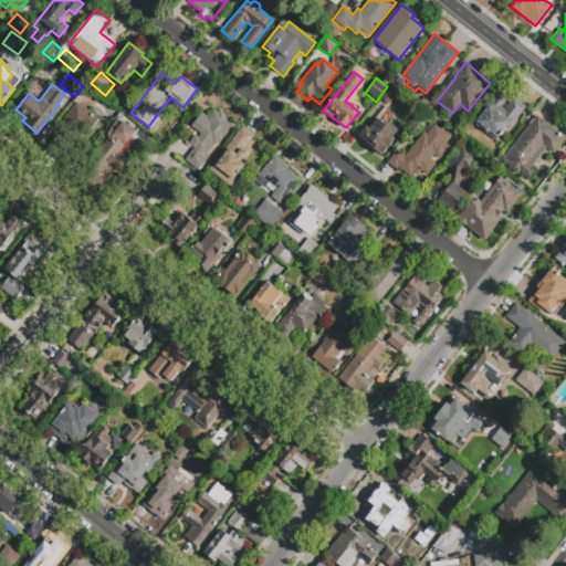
[(98,119),(90,130),(87,128),(76,140),(81,144),(66,163),(49,148),(55,140),(51,137),(58,128),(56,127),(74,104),(72,103),(86,85),(97,94),(93,100),(86,94),(79,103),(98,119)]
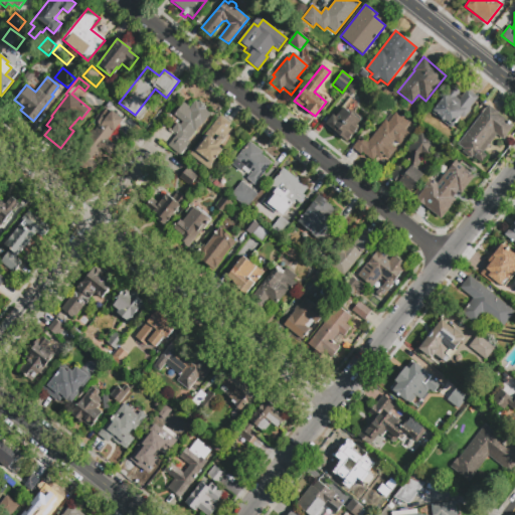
[(347,90),(354,79),(360,83),(352,94),(347,90)]
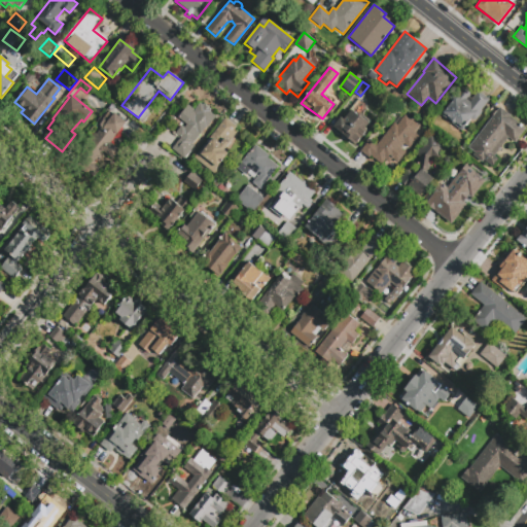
[(478,92),(489,100),(481,111),(481,113),(476,120),(472,120),(462,133),(442,115),(461,90),(465,90),(469,92),(469,96),(468,98),(471,100),(478,92)]
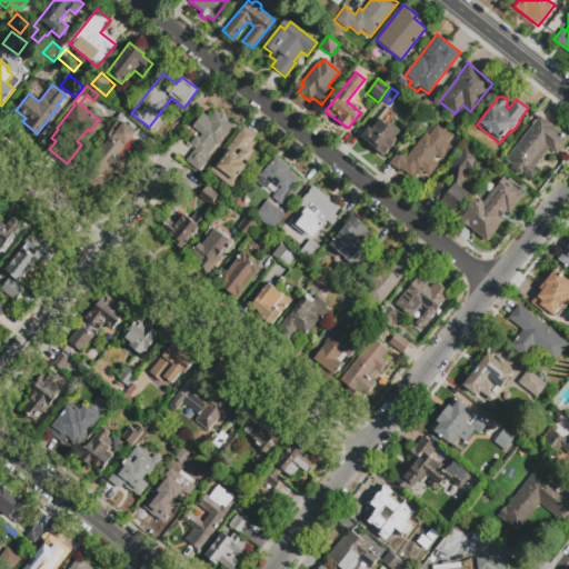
[(220,112),(228,119),(227,120),(233,127),(223,139),(222,138),(208,156),(210,158),(199,171),(187,161),(196,149),(190,145),(197,137),(199,138),(202,135),(192,127),(202,113),(209,119),(216,111),(219,115),(220,112)]
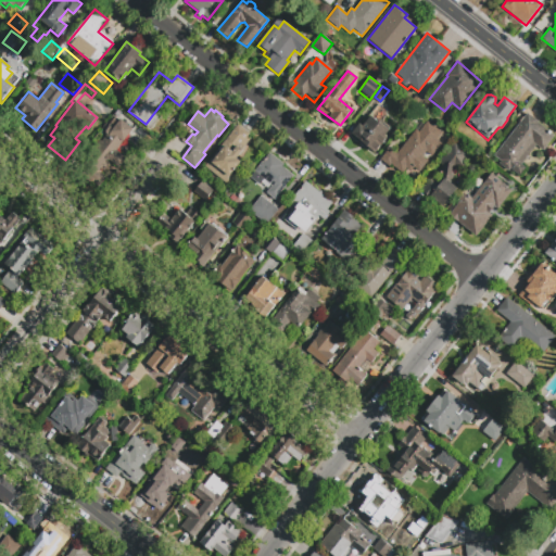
[(520,176),(510,168),(508,171),(500,163),(502,161),(495,155),(528,114),(555,135),(543,151),(536,146),(521,164),(526,168),(520,176)]
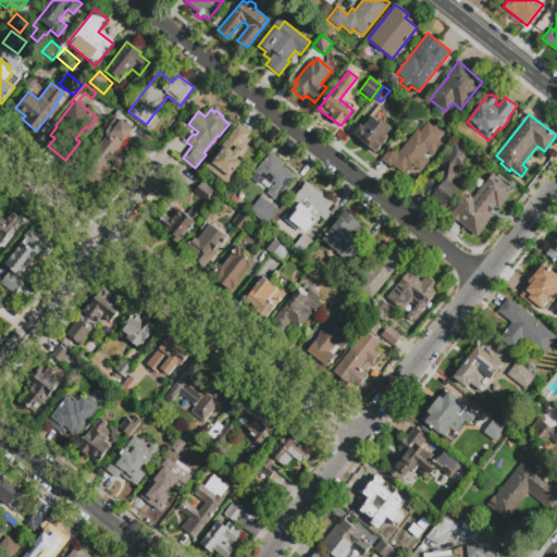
[(370,115),(378,122),(380,120),(392,130),(386,137),(388,138),(378,152),(353,134),(360,124),(362,126),(370,115)]
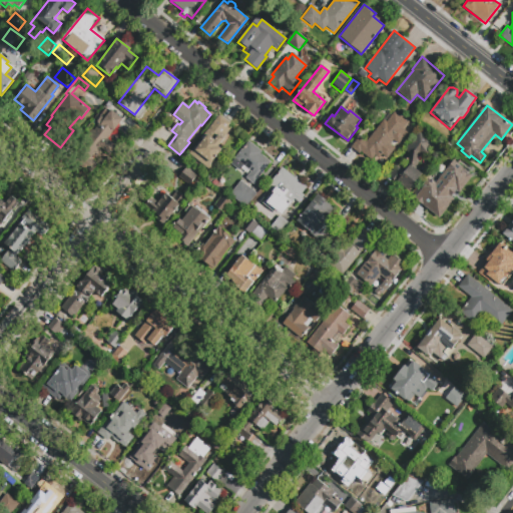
[(95,121),(106,107),(122,119),(107,138),(116,145),(110,153),(101,146),(98,149),(100,150),(96,156),(94,154),(91,157),(98,162),(91,171),(70,155),(92,128),(93,129),(98,123),(95,121)]
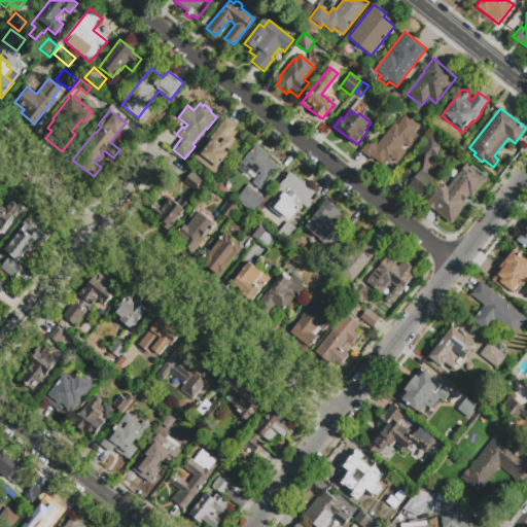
[(360,151),(369,140),(376,145),(393,123),(397,126),(406,115),(419,126),(414,132),(419,136),(410,148),(405,144),(400,148),(406,152),(398,163),(392,159),(389,163),(385,160),(382,165),(371,155),(370,157),(360,151)]
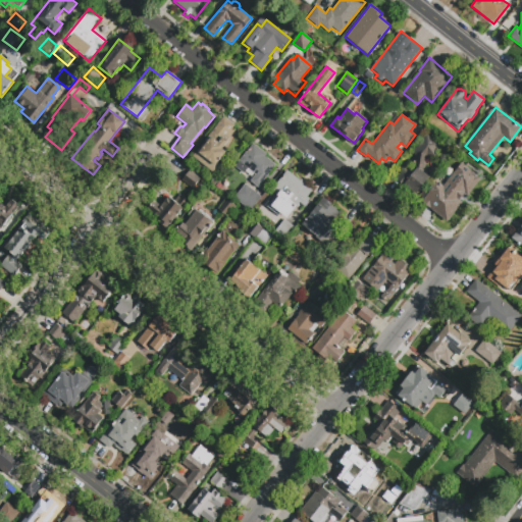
[(224,118),(233,125),(232,127),(236,131),(227,141),(229,143),(223,150),(226,152),(220,160),(223,163),(215,174),(193,157),(224,118)]
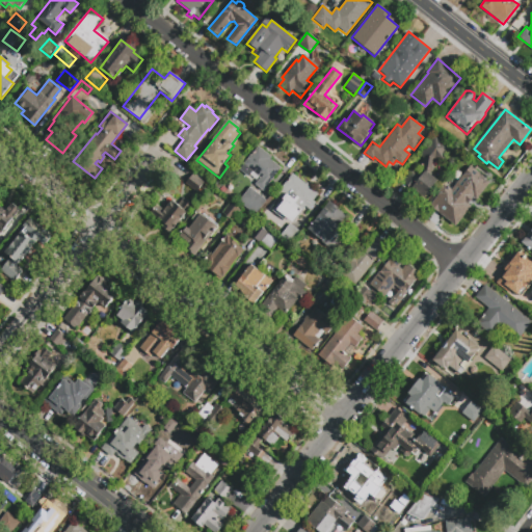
[(402,183),(411,171),(415,175),(418,170),(421,173),(422,159),(420,156),(434,138),(447,149),(445,163),(434,161),(431,177),(437,182),(423,198),(411,189),(410,190),(402,183)]
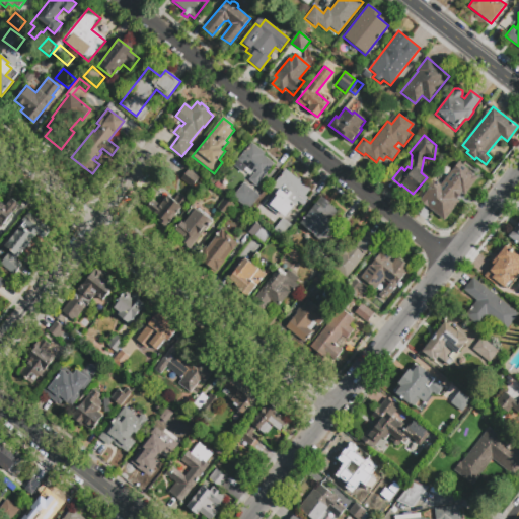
[(252,144),(266,154),(264,156),(275,165),(257,187),(249,180),(254,174),(238,162),(252,144)]
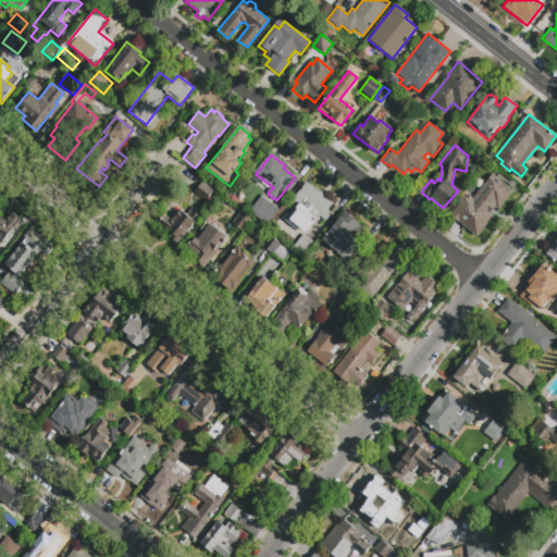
[(469,225),(456,215),(470,198),(472,200),(493,174),(512,189),(491,217),(484,211),(481,217),(478,214),(469,225)]
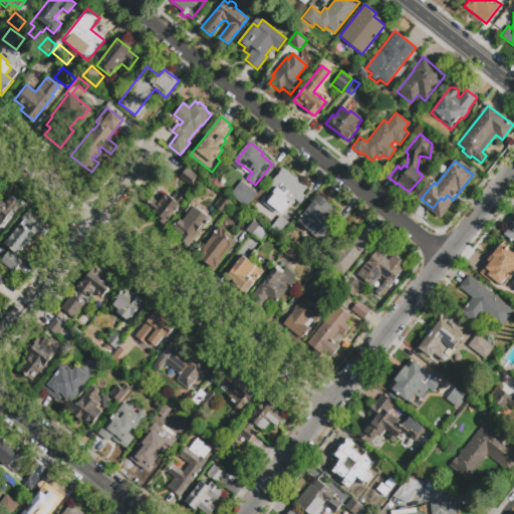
[(189,186),(179,178),(186,169),(196,176),(189,186)]
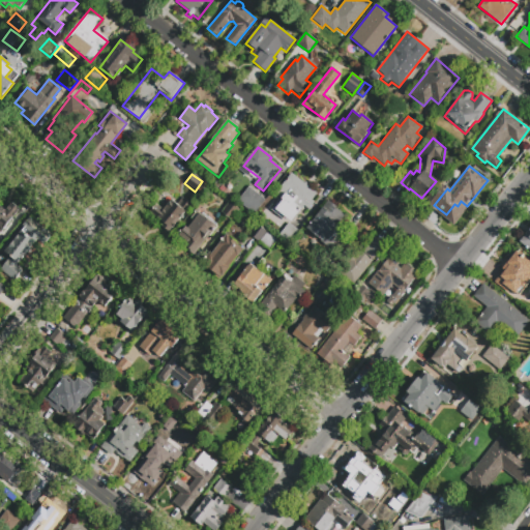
[(315,202),(308,208),(304,205),(291,224),(270,209),(280,197),(276,194),(292,174),(317,193),(312,199),(315,202)]
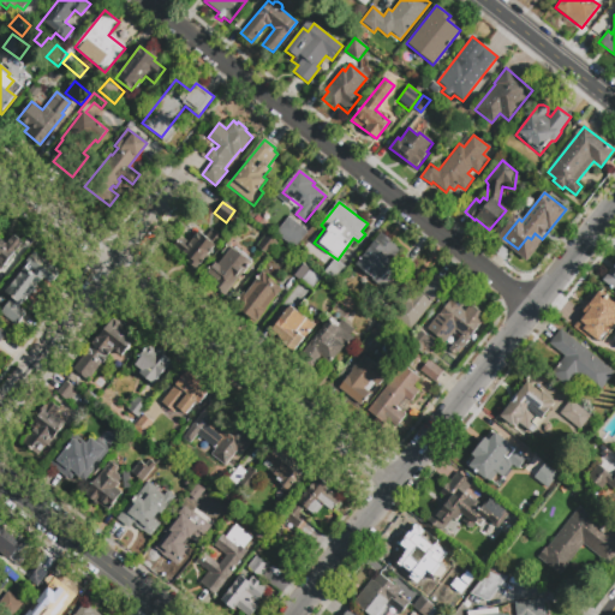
[(275,232),(288,216),(306,232),(293,246),(275,232)]
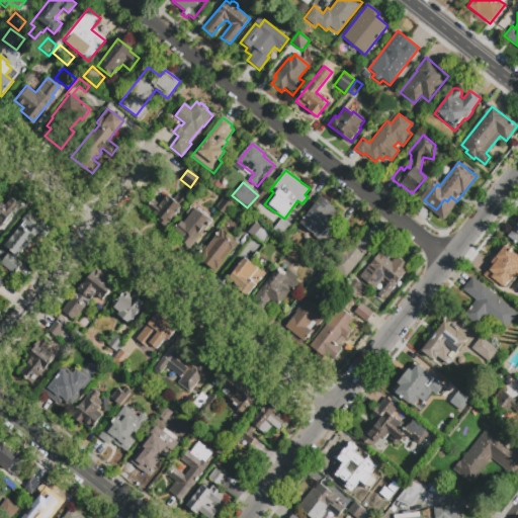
[(168,195),(174,200),(179,193),(187,199),(165,228),(157,221),(158,219),(148,211),(150,208),(147,206),(152,200),(159,206),(168,195)]
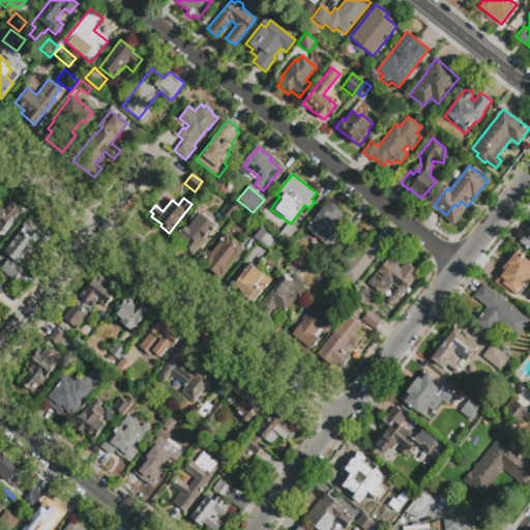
[(239,210),(231,219),(221,211),(229,202),(239,210)]
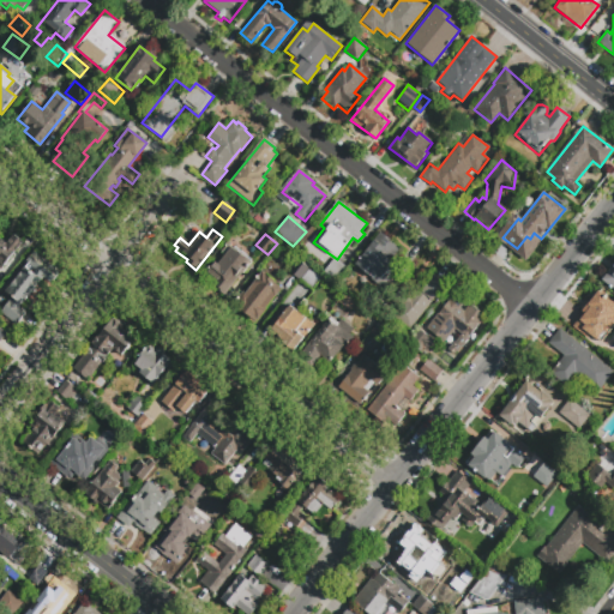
[(396,266),(380,287),(371,280),(372,278),(356,266),(381,234),(392,242),(391,245),(398,251),(391,262),(396,266)]
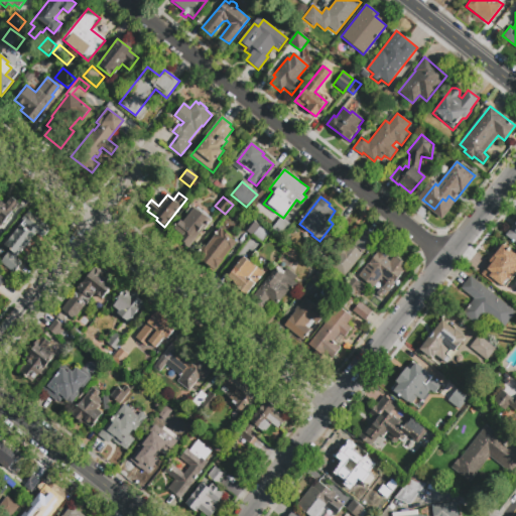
[(0,228),(0,198),(5,203),(9,198),(18,206),(0,228)]
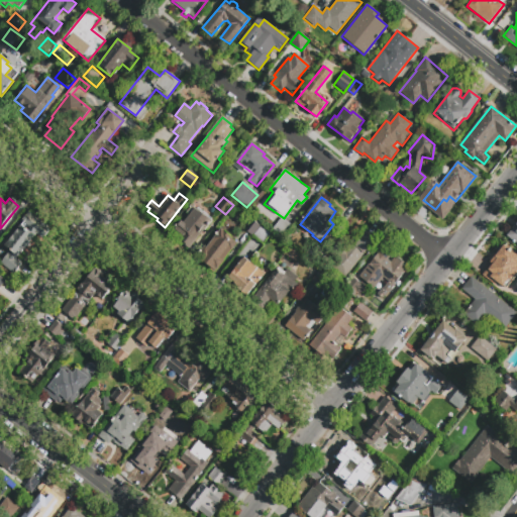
[(191,206),(210,220),(187,250),(181,246),(183,243),(177,239),(180,236),(173,230),(180,220),(183,223),(190,214),(187,212),(191,206)]
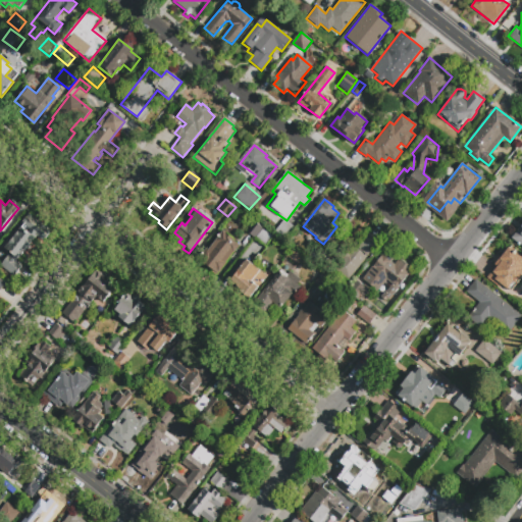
[(23,226),(31,217),(51,233),(44,243),(40,239),(19,264),(24,268),(15,278),(2,268),(11,256),(6,252),(25,228),(23,226)]
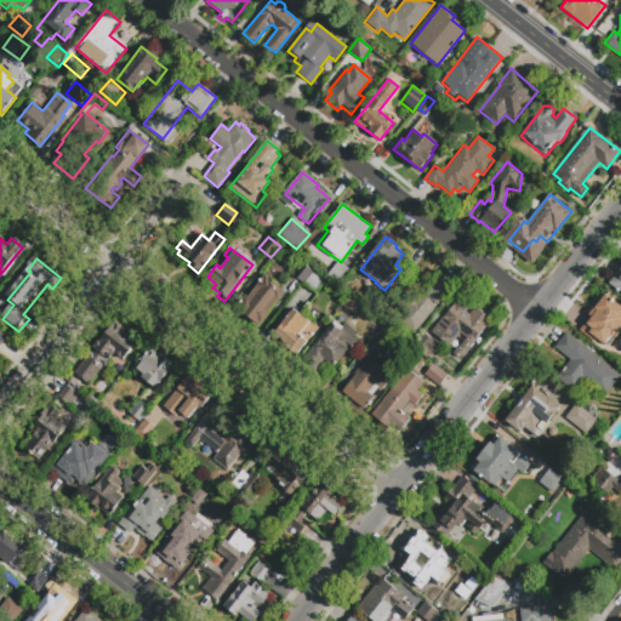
[(339,285),(328,277),(339,262),(349,271),(339,285)]
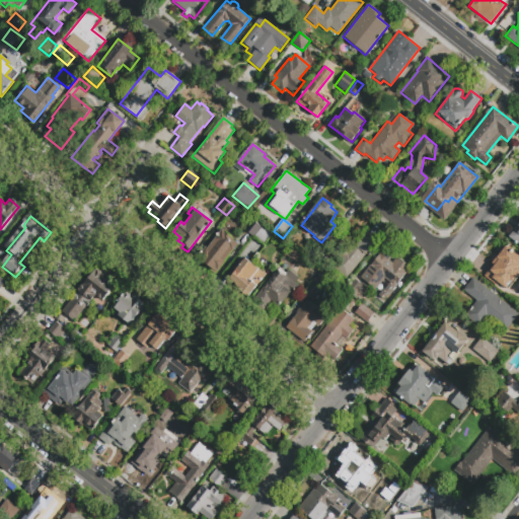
[(266,247),(245,231),(253,221),(274,237),(266,247)]
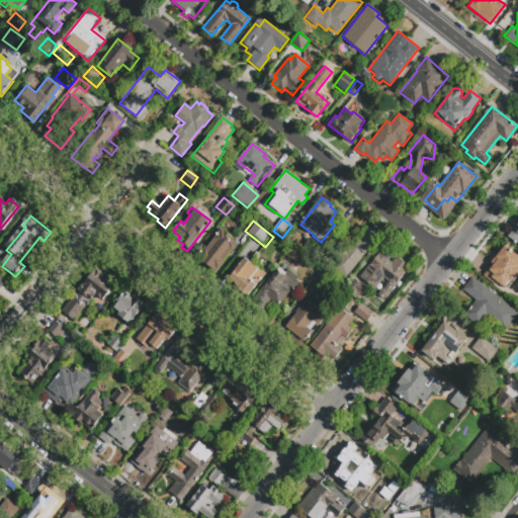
[(517,244),(508,236),(517,224),(517,244)]
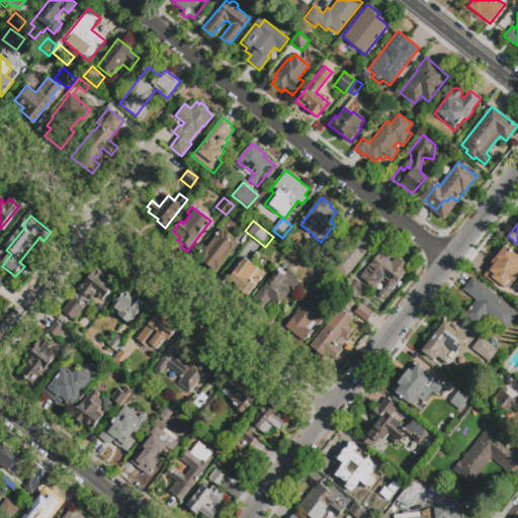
[(222,230),(232,238),(232,239),(238,244),(218,270),(216,268),(212,271),(195,258),(204,246),(207,248),(222,230)]
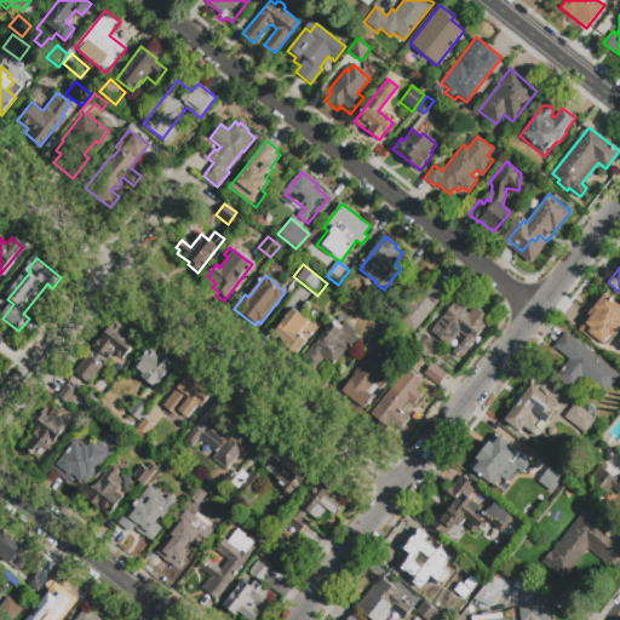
[(414,333),(399,321),(405,313),(395,304),(408,287),(424,298),(438,279),(449,287),(414,333)]
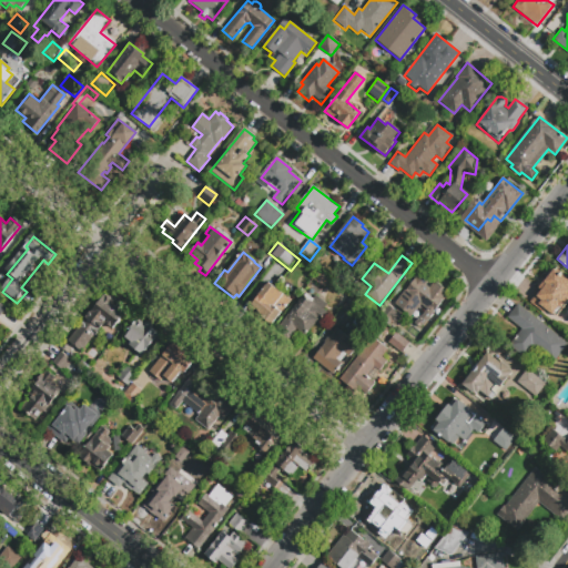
[(421,269),(432,277),(425,285),(429,287),(435,281),(448,292),(421,328),(412,322),(423,306),(419,304),(411,316),(394,303),(421,269)]
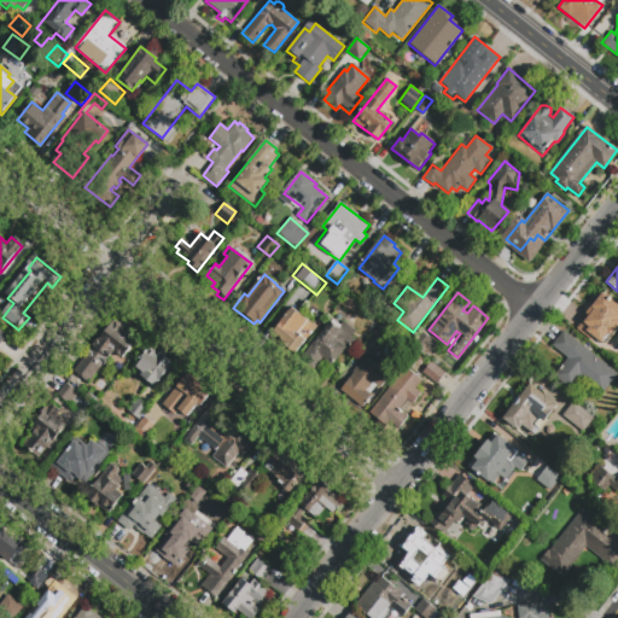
[(380,316),(366,307),(375,293),(390,303),(380,316)]
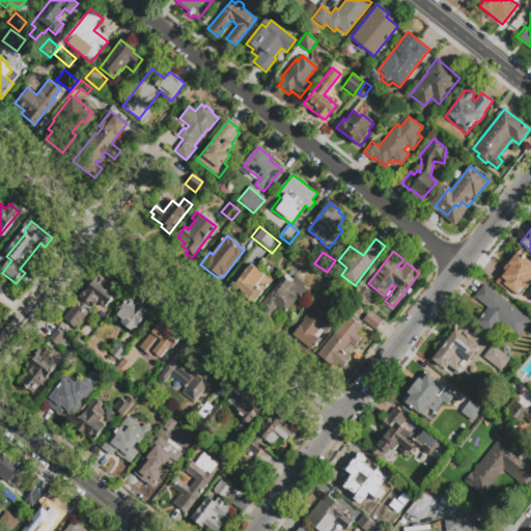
[(494,283),(504,270),(501,268),(510,255),(513,257),(518,252),(530,262),(530,283),(524,292),(520,288),(514,295),(509,290),(507,294),(494,283)]
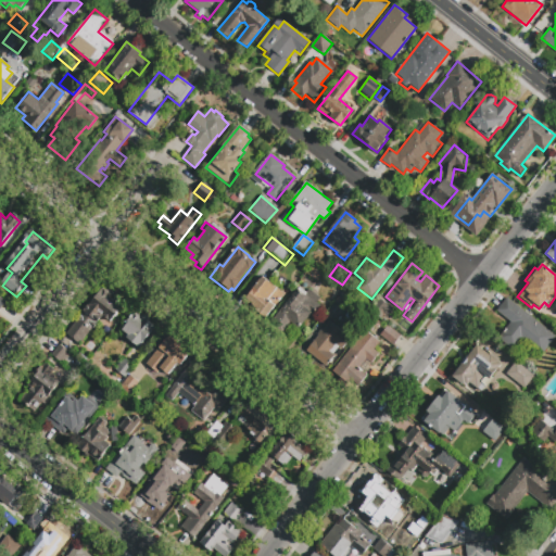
[(250,305),(251,303),(244,298),(262,277),(283,294),(265,317),(250,305)]
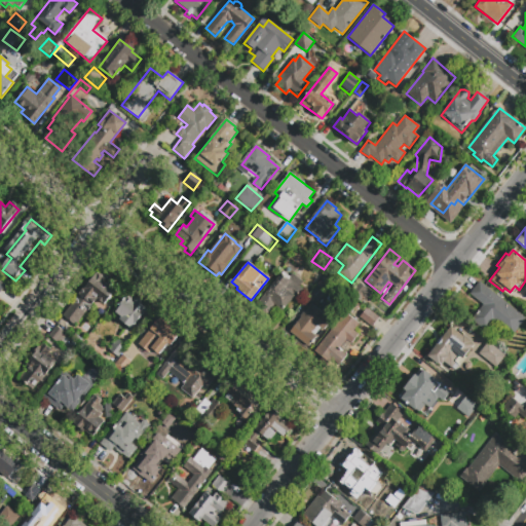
[(118,290),(105,306),(96,299),(75,324),(63,313),(98,272),(118,290)]
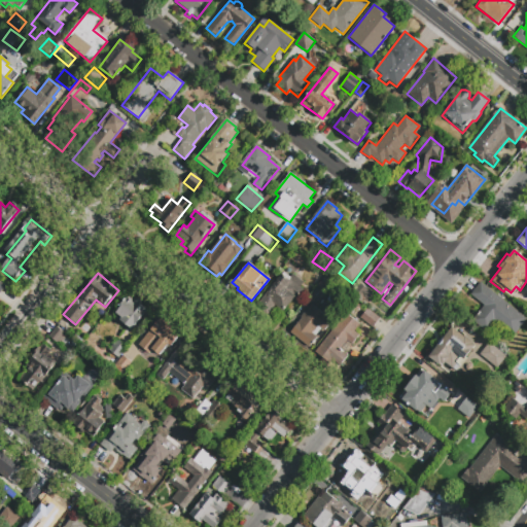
[(293,274),(304,282),(300,287),(304,290),(296,297),(294,296),(279,316),(271,309),(267,315),(255,306),(281,273),(289,279),(293,274)]
